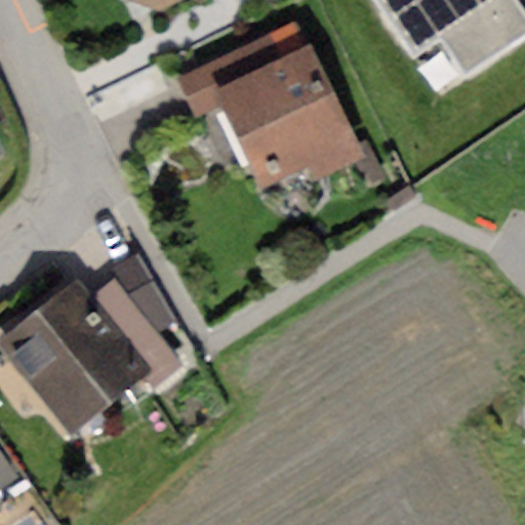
[(127,0),(159,11),(184,0),(127,0)]
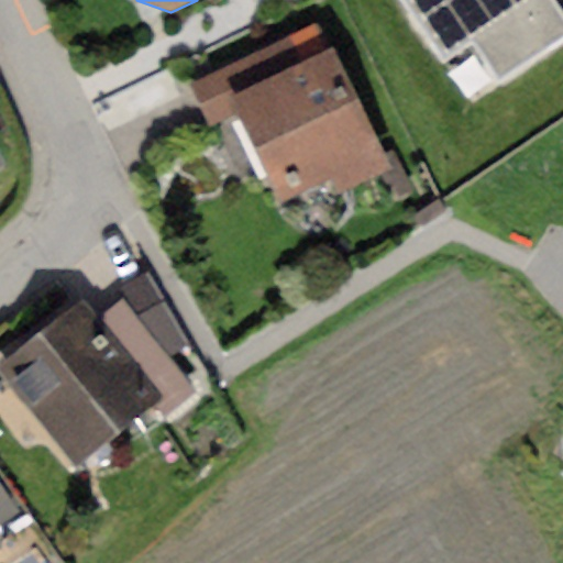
[(562,20),(550,0),(405,0),(444,59),(476,39),(499,75),(562,34),(562,20)]
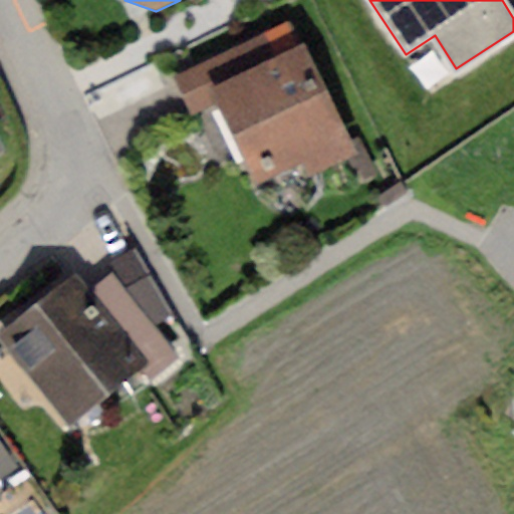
[(265,34),(174,78),(189,110),(216,97),(280,66),(265,34)]
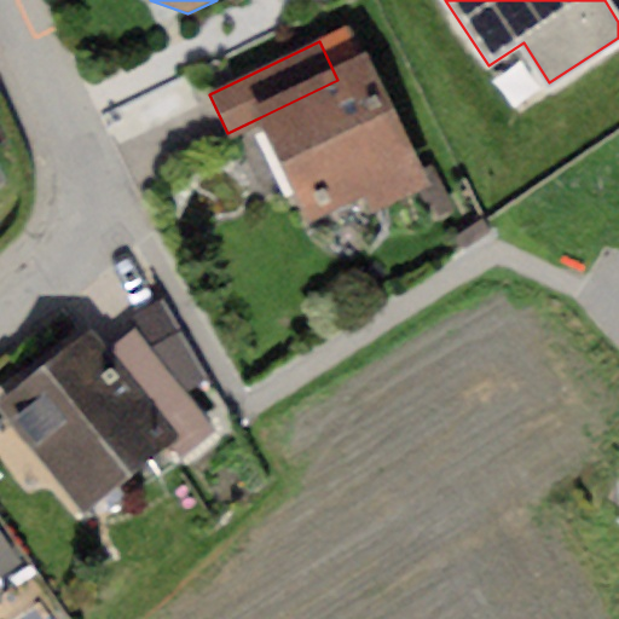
[(337,80),(260,117),(311,219),(365,192),(374,210),(427,185),(368,65),(337,80)]
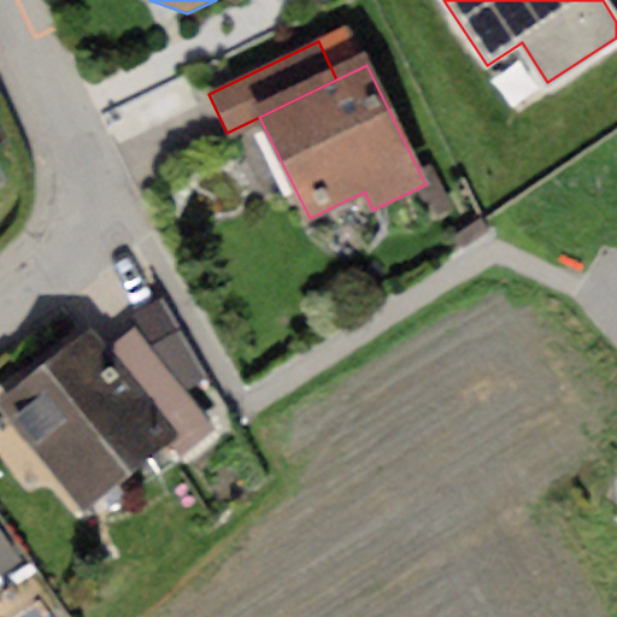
[(163,301),(135,316),(148,350),(186,394),(205,376),(163,301)]
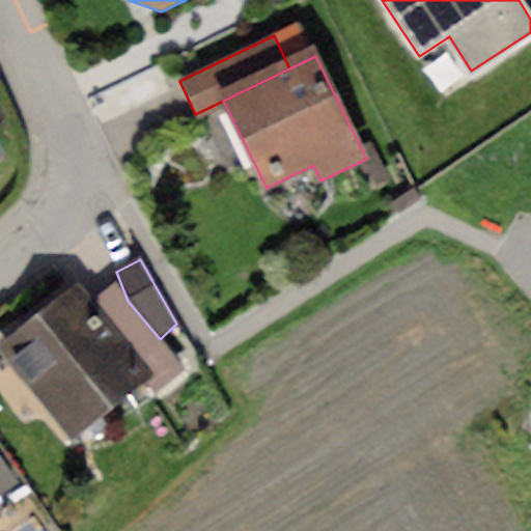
[(76,285),(0,345),(0,353),(71,441),(149,378),(91,305),(76,285)]
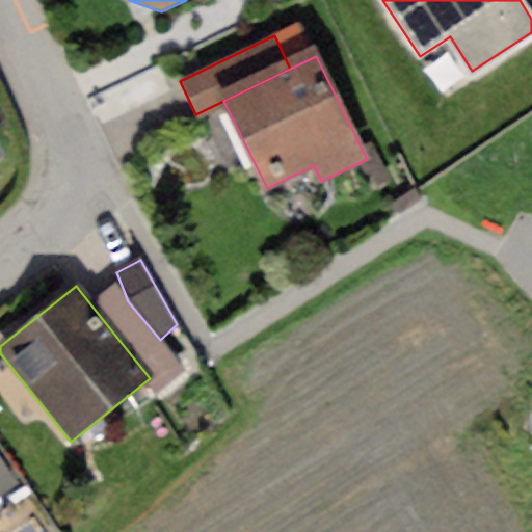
[(116,286),(91,306),(150,378),(161,393),(186,372),(160,340),(128,301),(116,286)]
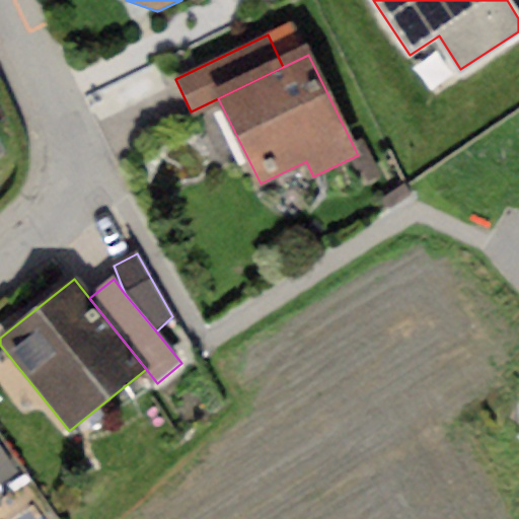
[(0,482),(15,471),(0,448),(0,482)]
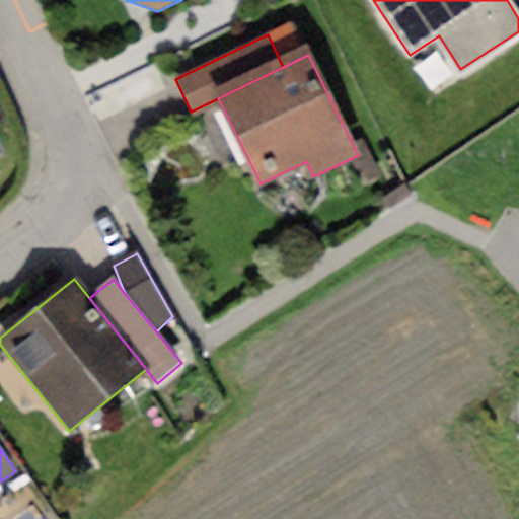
All buildings are outlined.
